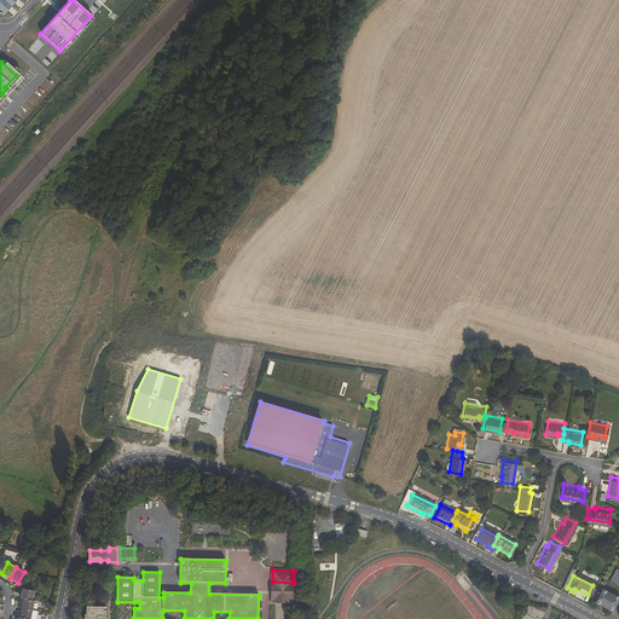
[(271,603),(294,603),(294,583),(272,582),(271,603)]
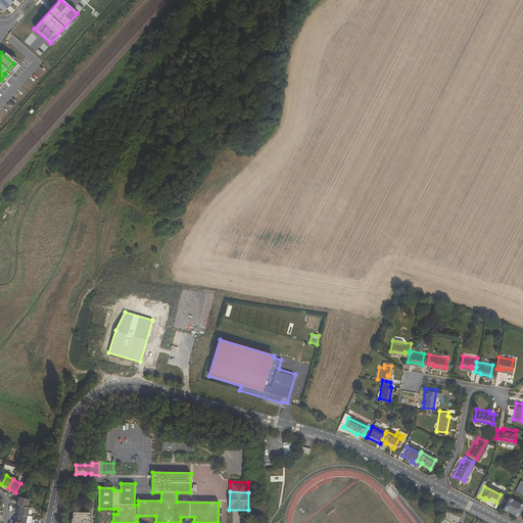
[(17,506),(20,506),(28,508),(29,500),(19,497),(17,506)]
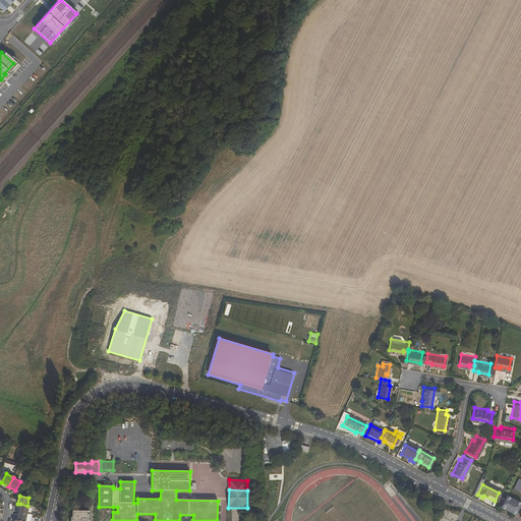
[(498,508),(512,516),(518,505),(504,497),(498,508)]
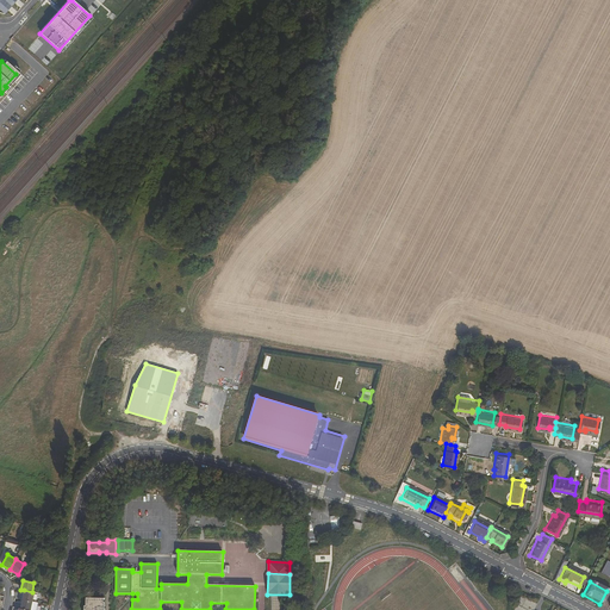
[(32,602),(35,592),(32,592),(24,590),(22,599),(32,602)]
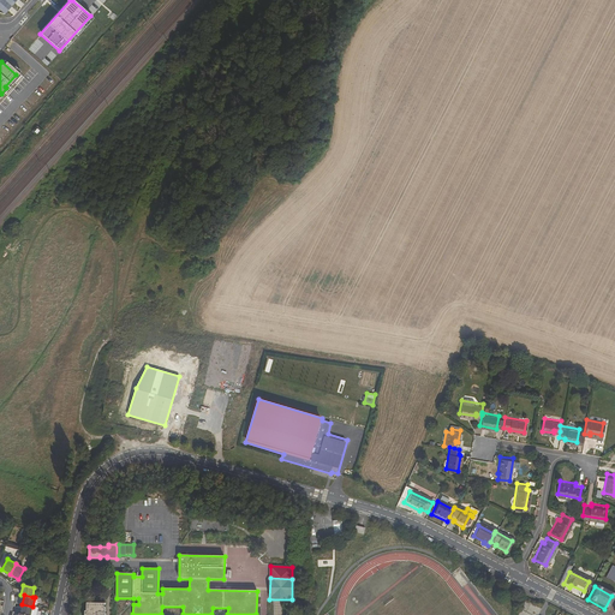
[(105,614),(105,611),(106,611),(106,608),(103,607),(103,603),(87,603),(87,611),(84,611),(84,614),(105,614)]
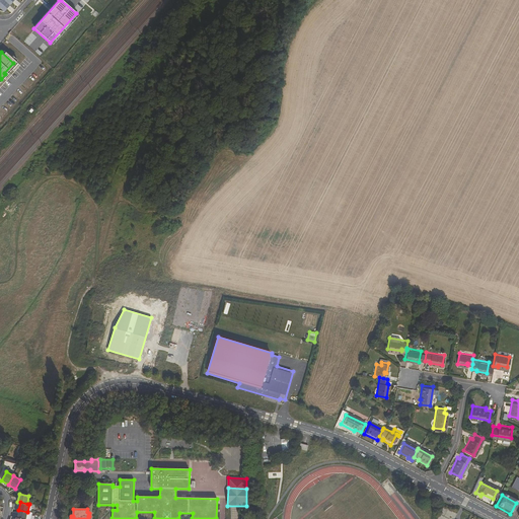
[(17,518),(22,518),(25,518),(27,512),(18,510),(17,518)]
